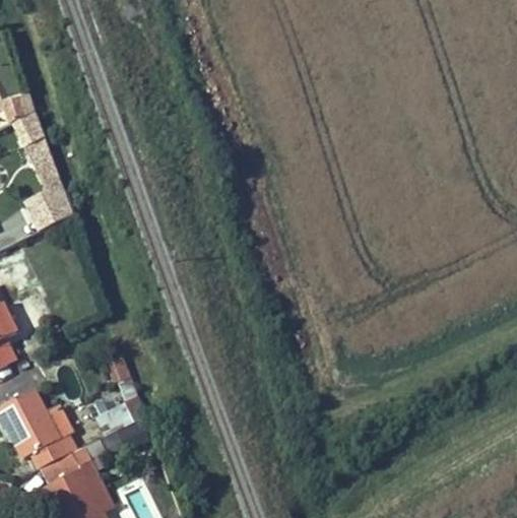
[(72,213),(27,86),(0,98),(0,109),(4,120),(9,121),(18,143),(25,141),(45,189),(21,201),(37,232),(72,213)]
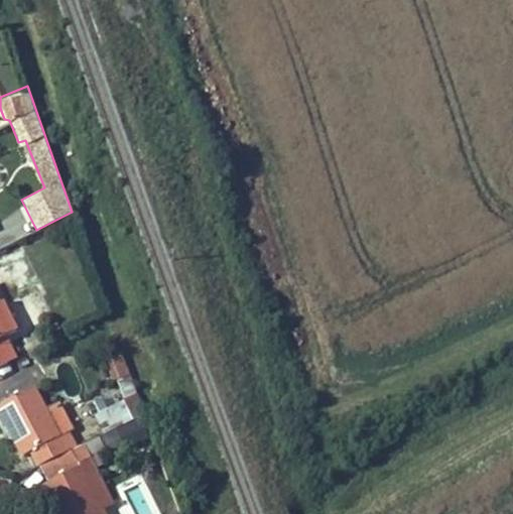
[(1,299),(0,299),(0,328),(3,335),(15,329),(1,299)]
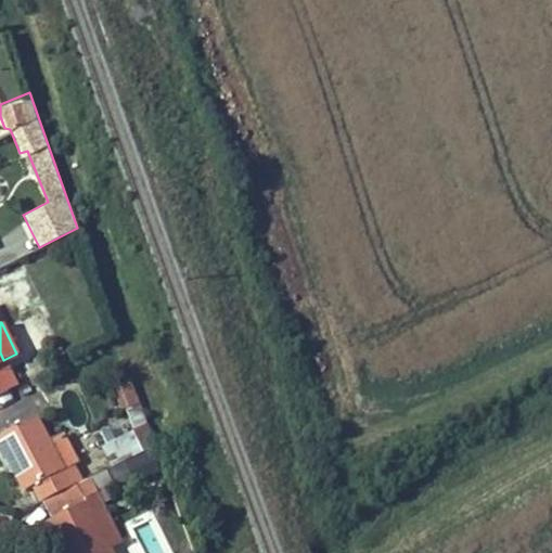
[(126,404),(137,400),(129,380),(117,384),(126,404)]
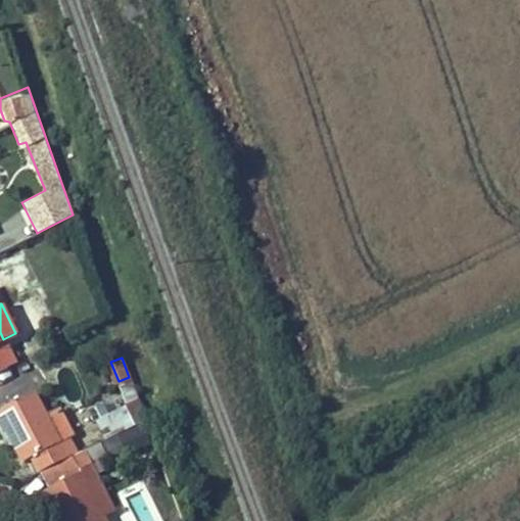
[(38,471),(65,457),(43,415),(31,391),(0,407),(0,419),(21,460),(31,456),(38,471)]
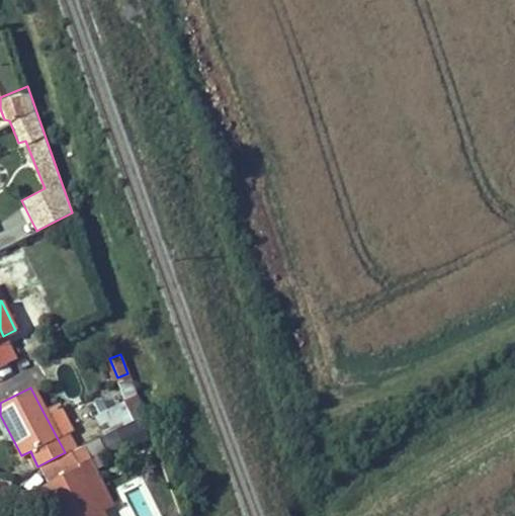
[(71,431),(57,404),(43,411),(65,452),(76,447),(68,432),(71,431)]
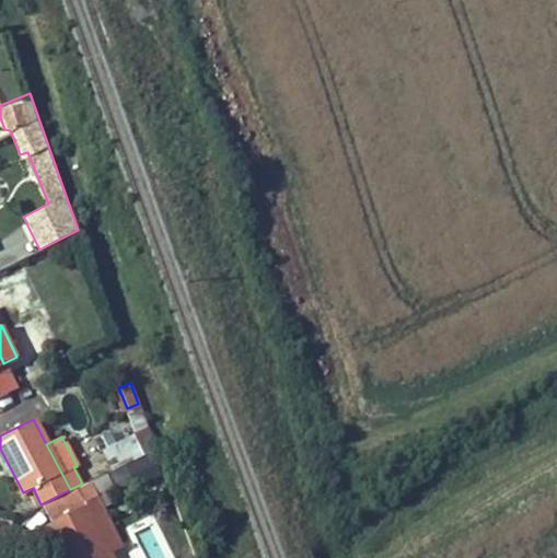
[(82,502),(94,496),(86,480),(82,484),(70,489),(41,504),(50,523),(84,506),(82,502)]
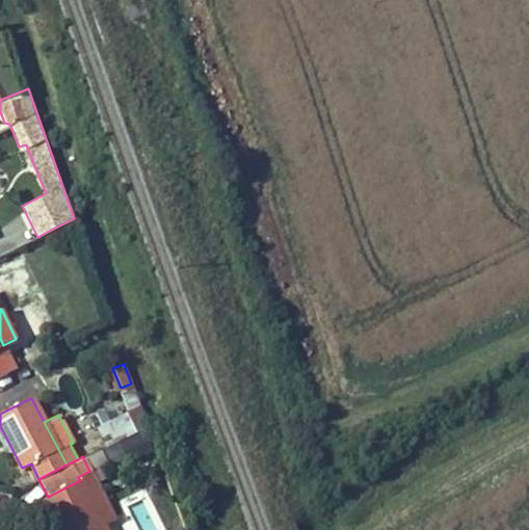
[(35,502),(44,515),(49,513),(57,529),(105,529),(102,522),(87,494),(98,488),(89,471),(78,477),(80,480),(48,497),(35,502)]
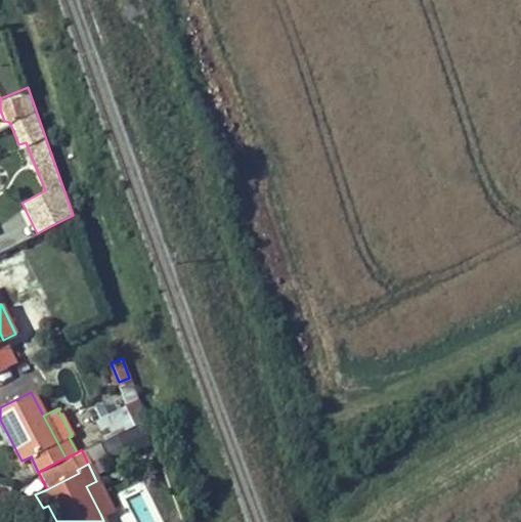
[(112,509),(96,481),(86,486),(100,514),(112,509)]
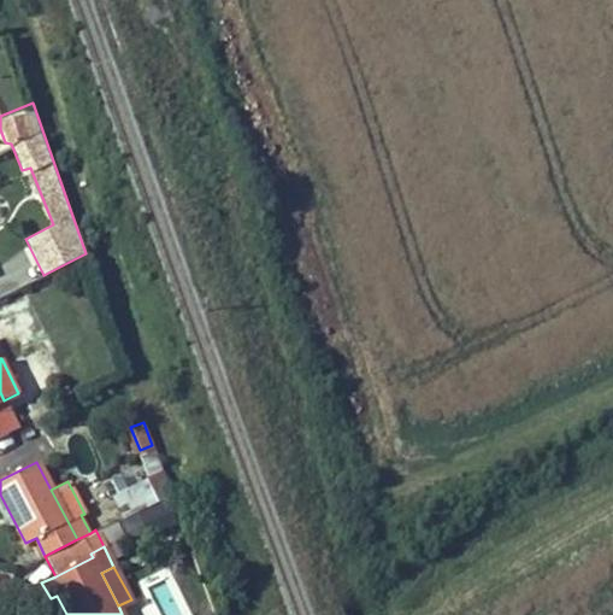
[(58,614),(66,614),(57,596),(51,598),(58,614)]
